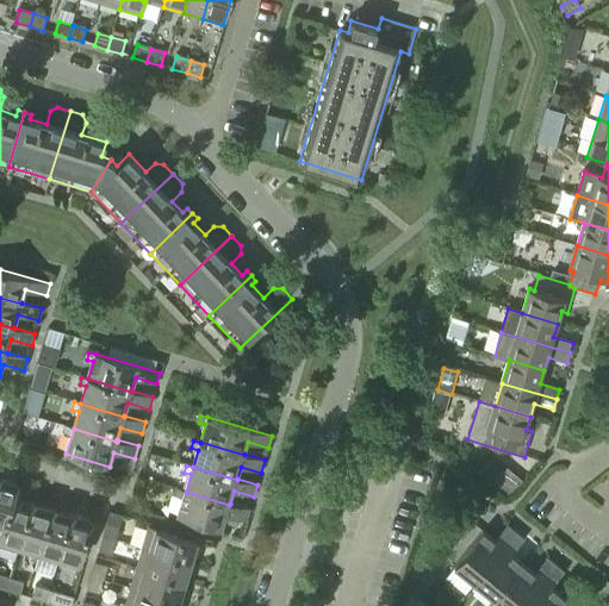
[(479,476),(507,499),(523,482),(507,469),(499,474),(492,467),(479,476)]
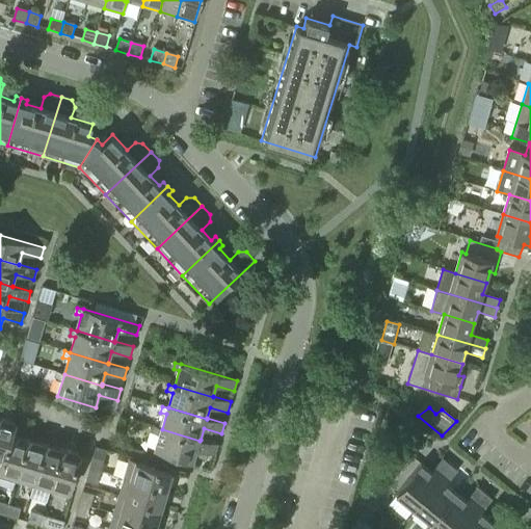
[(0,419),(0,464),(1,465),(0,466),(0,472),(15,423),(0,419)]
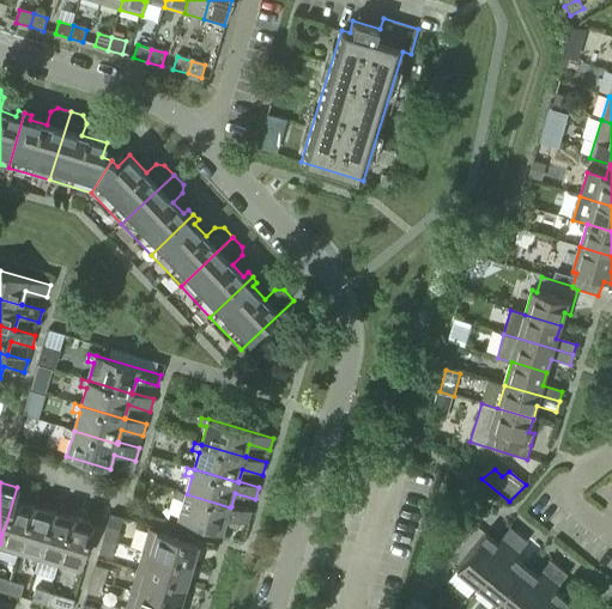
[(17,487),(0,543),(0,550),(18,556),(32,506),(14,501),(18,488),(17,487)]
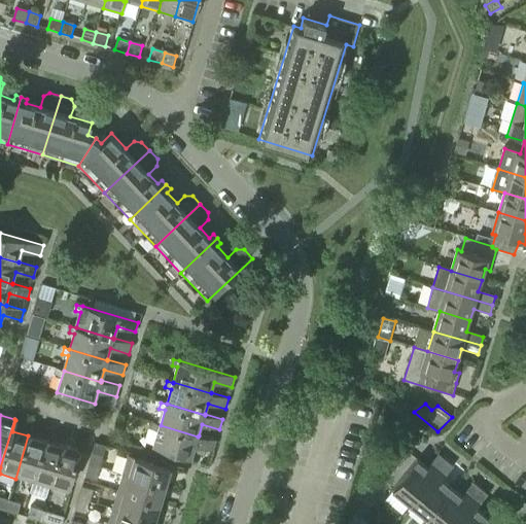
[(198,437),(161,425),(154,423),(152,430),(159,431),(153,447),(191,458),(195,446),(213,451),(216,441),(199,435),(198,437)]
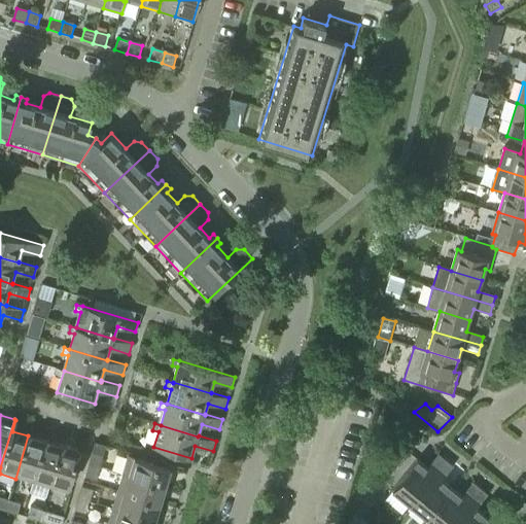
[(28,435),(15,479),(33,483),(45,441),(28,435)]
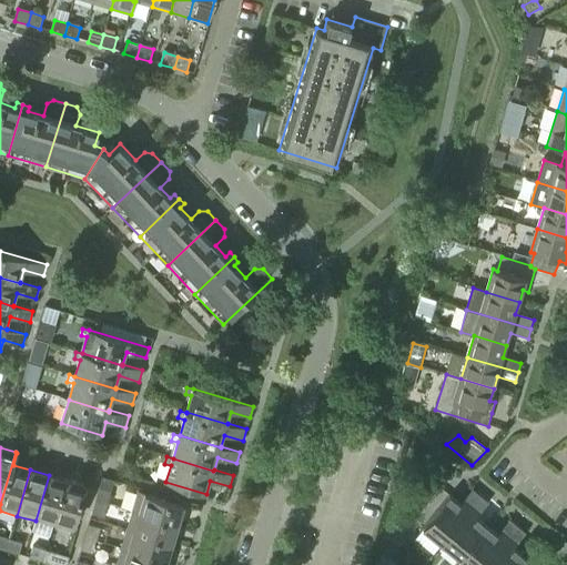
[(49,475),(36,521),(54,526),(68,481),(49,475)]
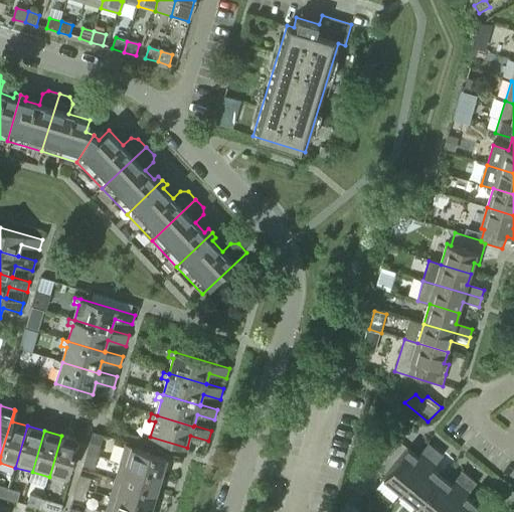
[(61,436),(49,477),(66,482),(78,441),(61,436)]
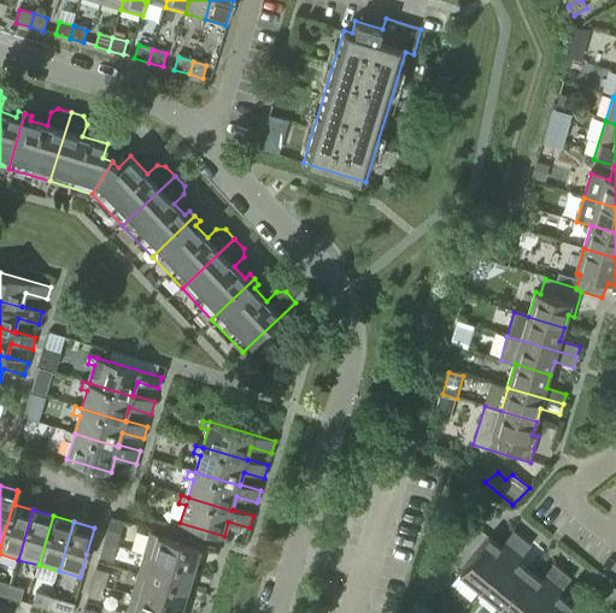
[(104,544),(117,548),(121,534),(107,530),(104,544)]
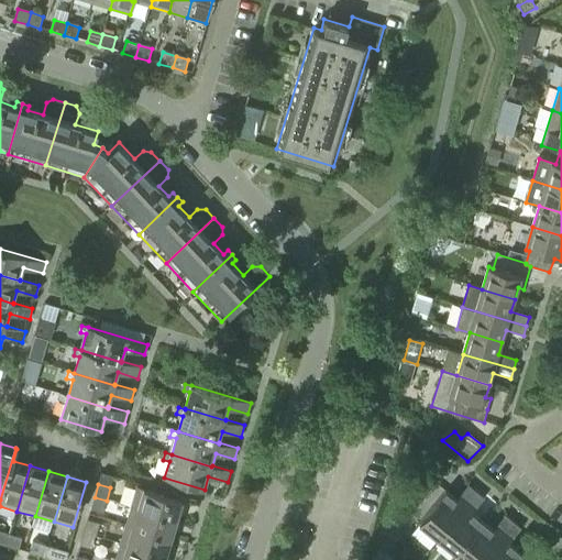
[(438,539),(476,493),(469,486),(456,501),(447,492),(419,524),(438,539)]
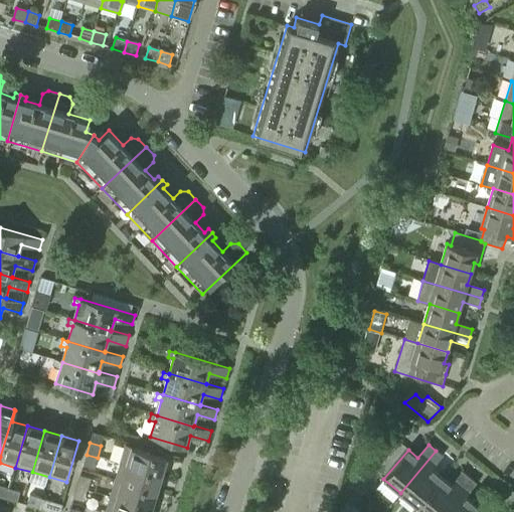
[(121,465),(162,477),(167,460),(126,448),(121,465)]
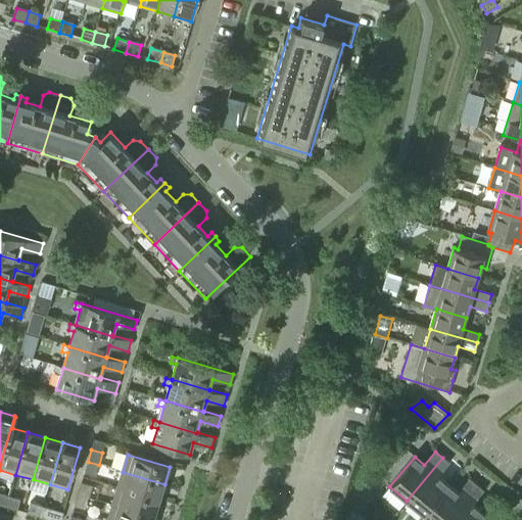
[(442,458),(407,501),(424,515),(448,484),(439,477),(449,464),(442,458)]
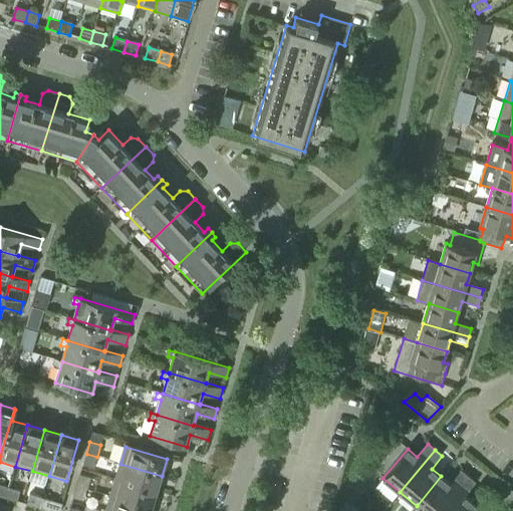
[(97,457),(86,454),(83,465),(94,468),(97,457)]
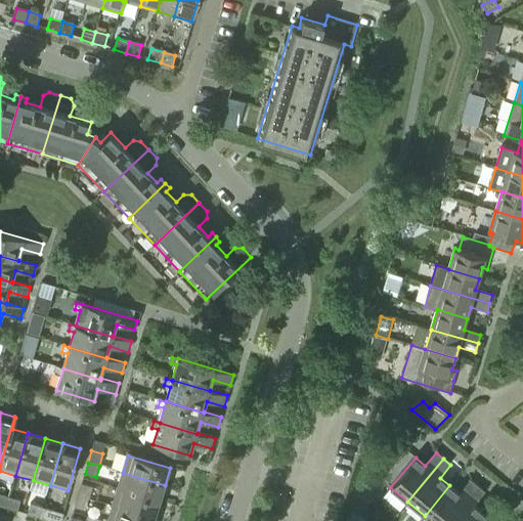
[(118,490),(160,503),(165,485),(123,473),(118,490)]
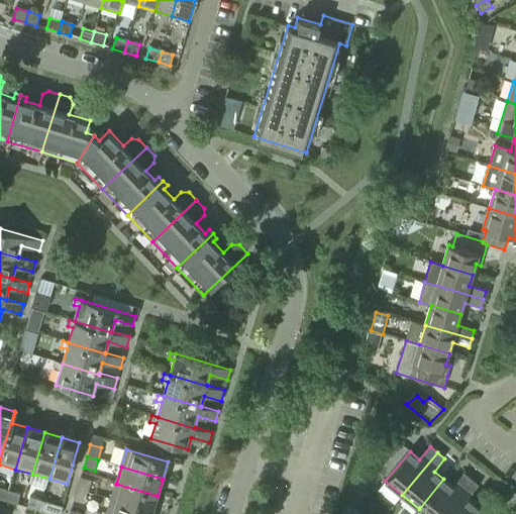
[(443,479),(419,509),(424,513),(442,513),(471,480),(463,474),(452,487),(443,479)]
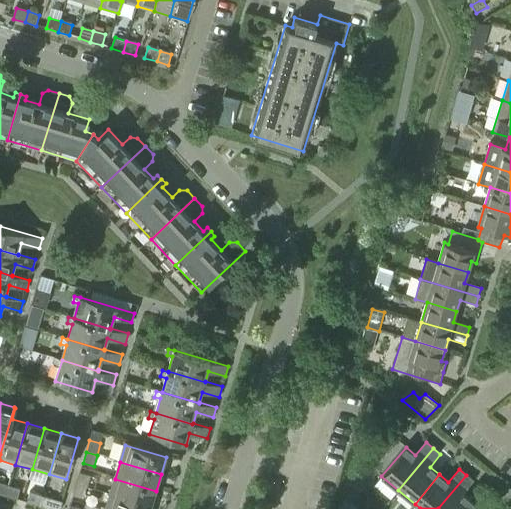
[(76,485),(87,488),(90,476),(80,473),(76,485)]
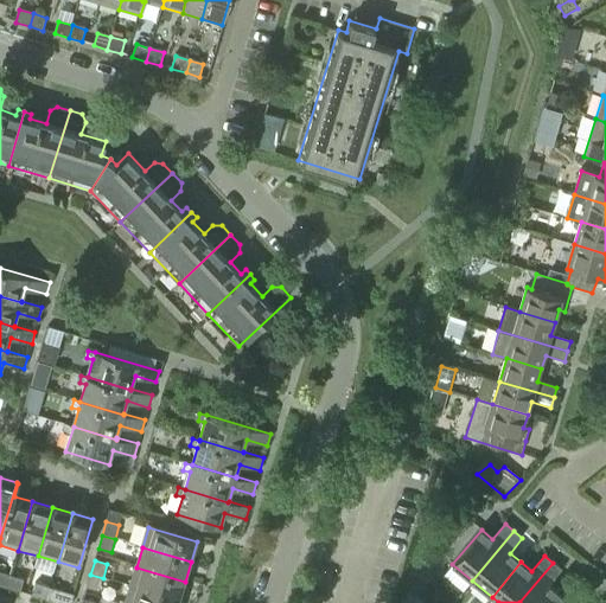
[(553,563),(520,602),(554,602),(561,595),(549,585),(562,570),(553,563)]
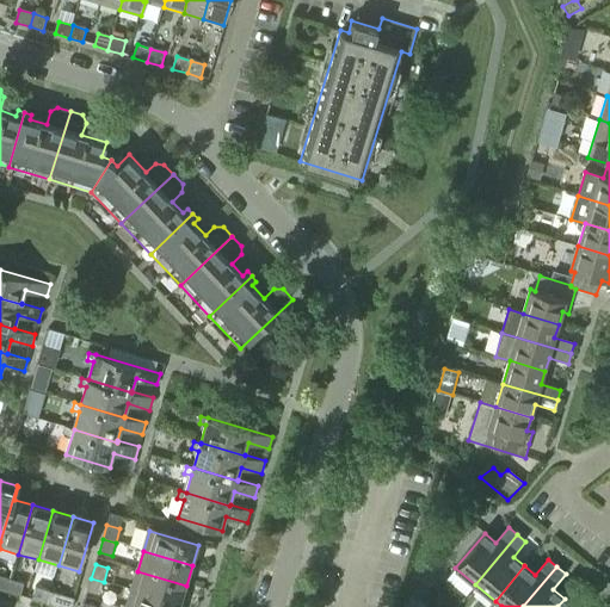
[(131,590),(180,605),(186,586),(137,571),(131,590)]
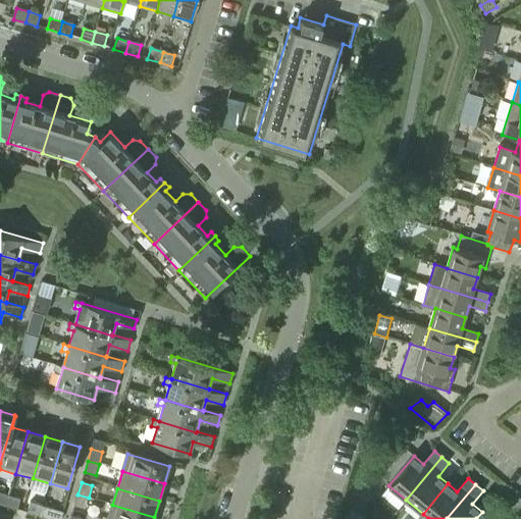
[(0,505),(6,507),(9,496),(0,492),(0,505)]
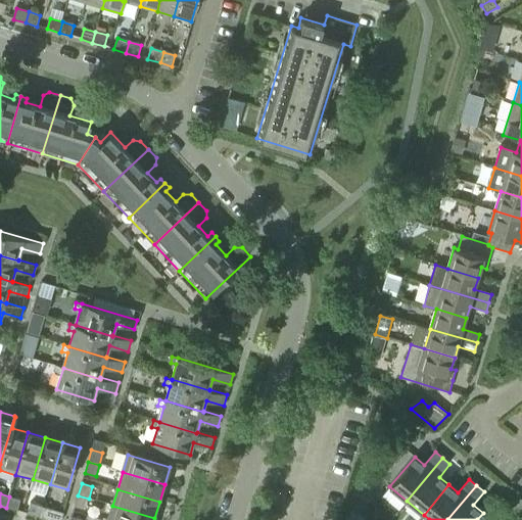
[(89,499),(78,495),(75,507),(86,510),(89,499)]
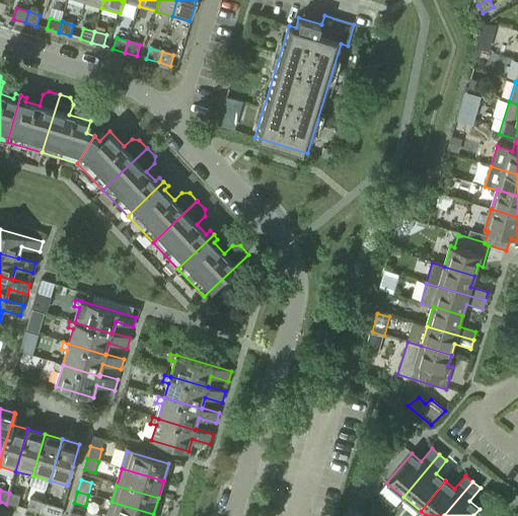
[(9,493),(6,504),(17,507),(20,497),(9,493)]
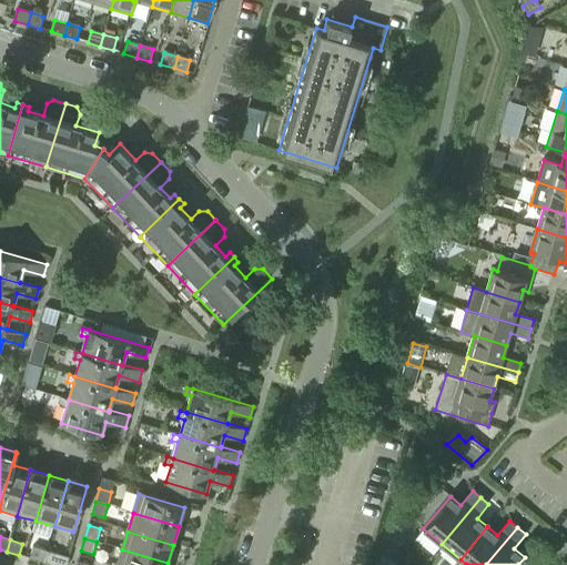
[(43,563),(47,551),(33,547),(30,558),(43,563)]
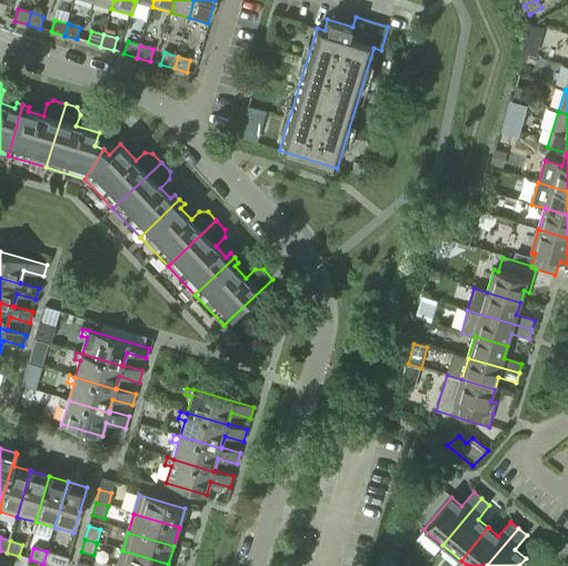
[(168,565),(168,564),(122,550),(118,565),(168,565)]
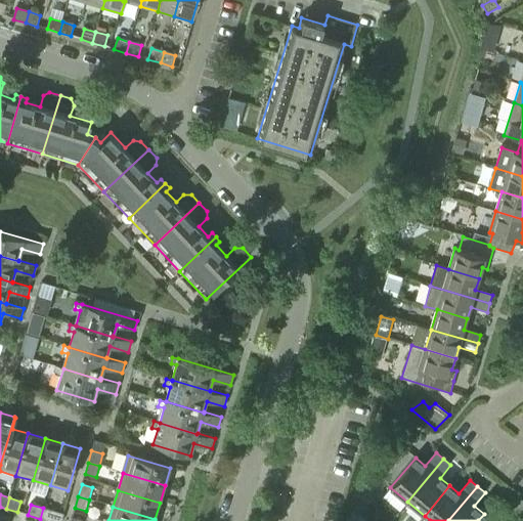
[(43,508),(40,519),(44,520),(52,520),(54,511),(43,508)]
